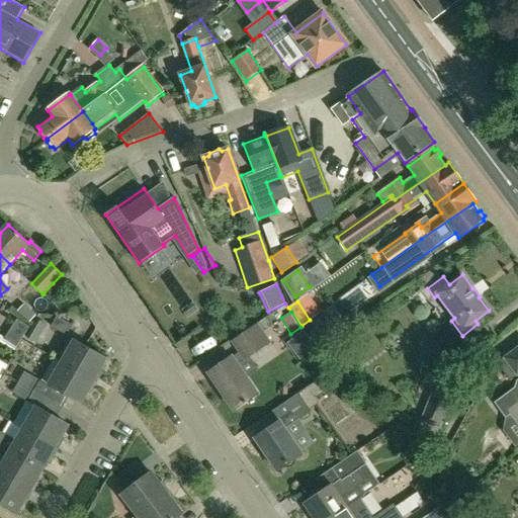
[(73,326),(57,316),(51,327),(67,336),(73,326)]
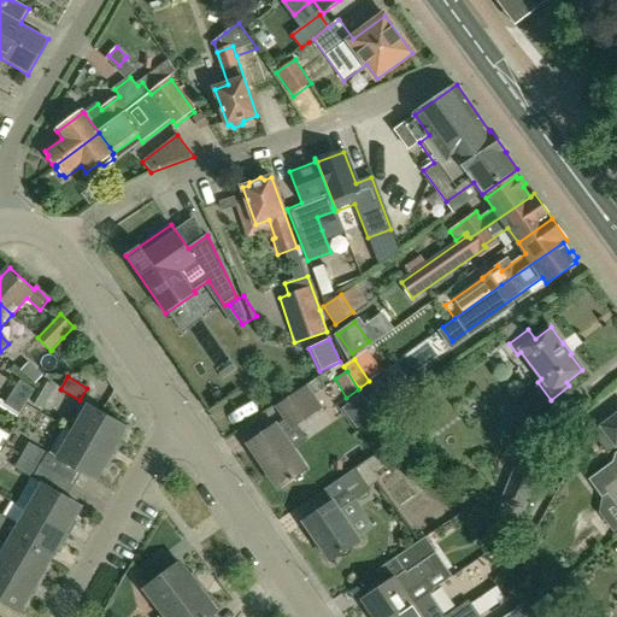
[(325,388),(318,377),(307,385),(316,395),(325,388)]
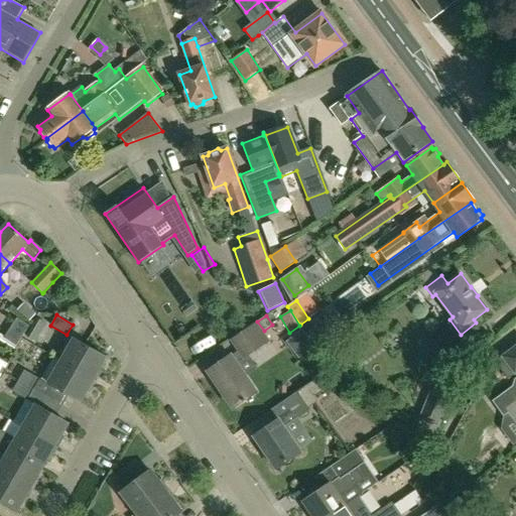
[(16,346),(29,327),(17,317),(4,338),(16,346)]
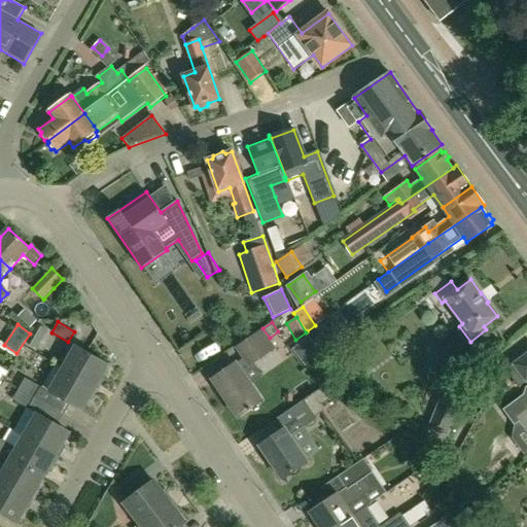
[(273,349),(261,331),(241,345),(248,355),(214,379),(240,416),(260,401),(240,372),(273,349)]
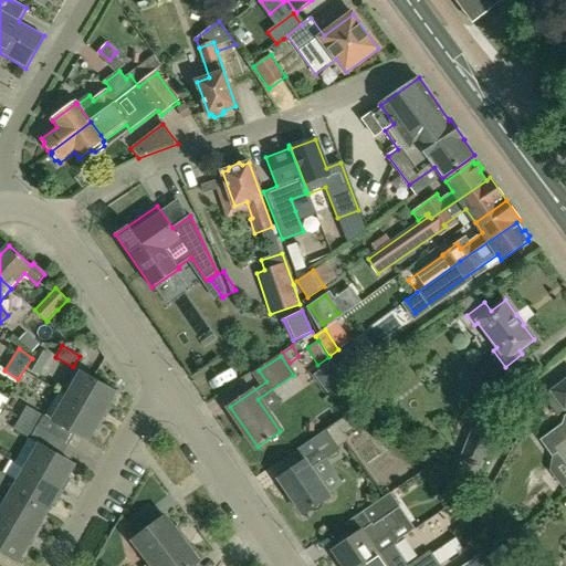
[(116,392),(83,373),(69,397),(106,419),(113,408),(108,405),(116,392)]
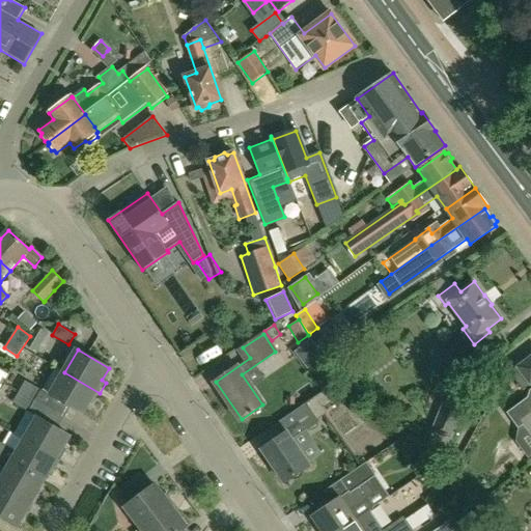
[(530,356),(516,367),(509,373),(523,390),(530,385),(530,384),(530,356)]
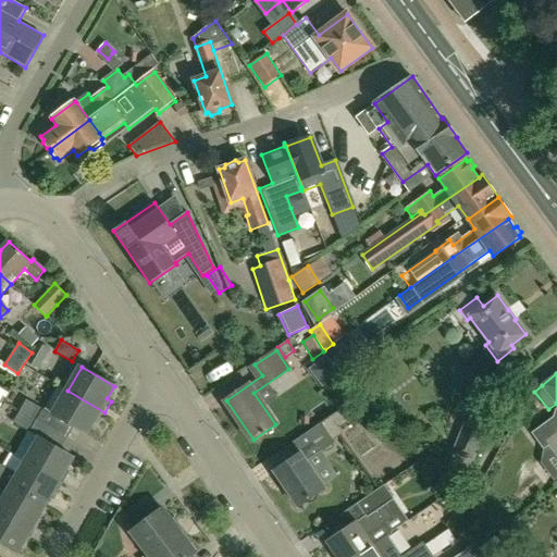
[(0,408),(9,393),(0,387),(0,408)]
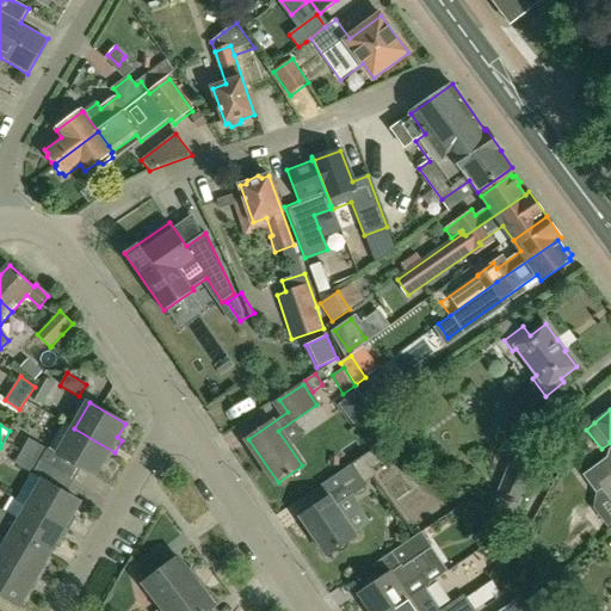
[(107,466),(115,452),(74,429),(59,456),(94,477),(103,463),(107,466)]
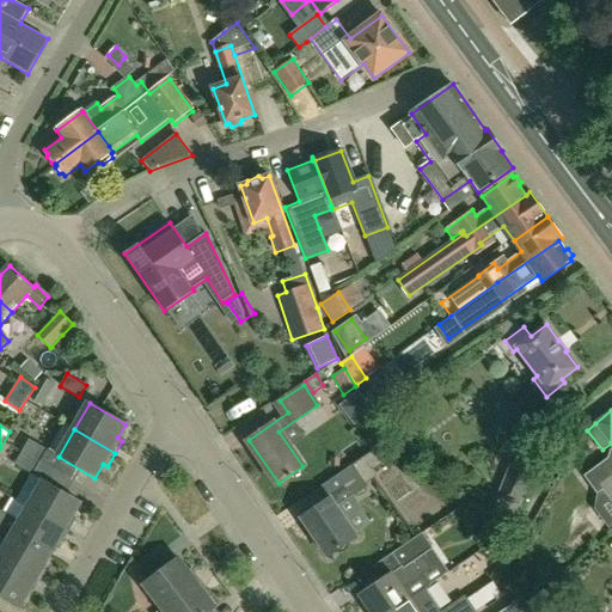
[(48,451),(19,434),(12,446),(22,452),(41,463),(48,451)]
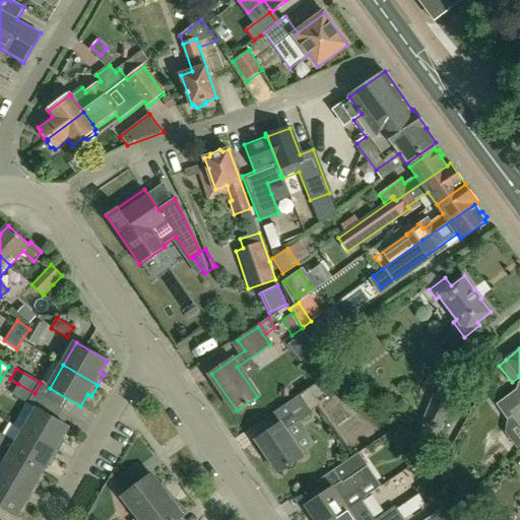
[(326,393),(319,383),(277,411),(284,421),(257,440),(278,472),(303,456),(286,431),(312,413),(310,411),(320,405),(317,400),(326,393)]
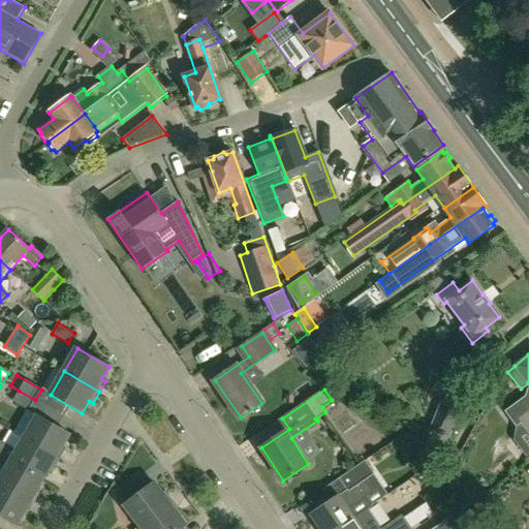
[(29,410),(35,400),(19,391),(12,401),(27,409),(29,410)]
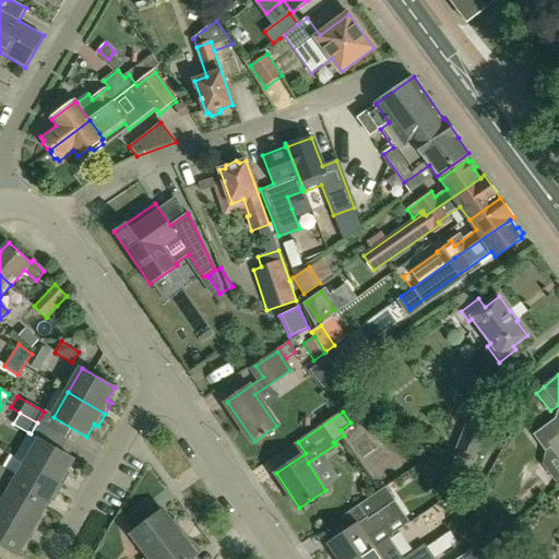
[(558,424),(555,418),(533,435),(545,451),(550,448),(558,459),(558,424)]
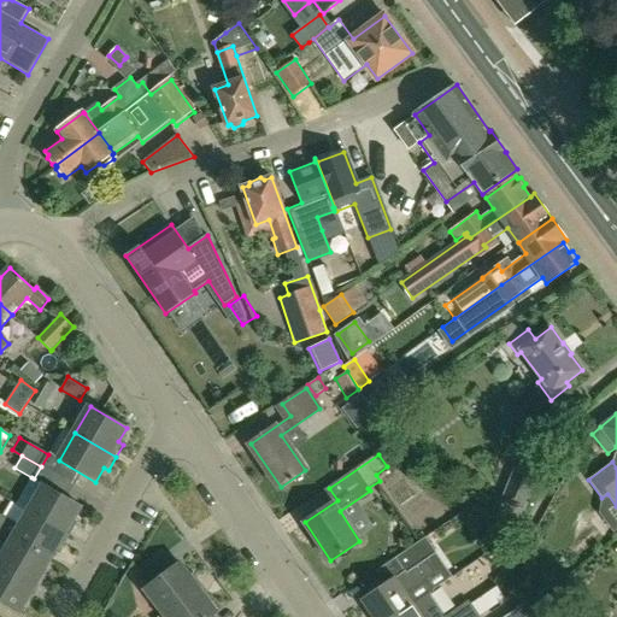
[(536,477),(516,469),(504,501),(524,510),(536,477)]
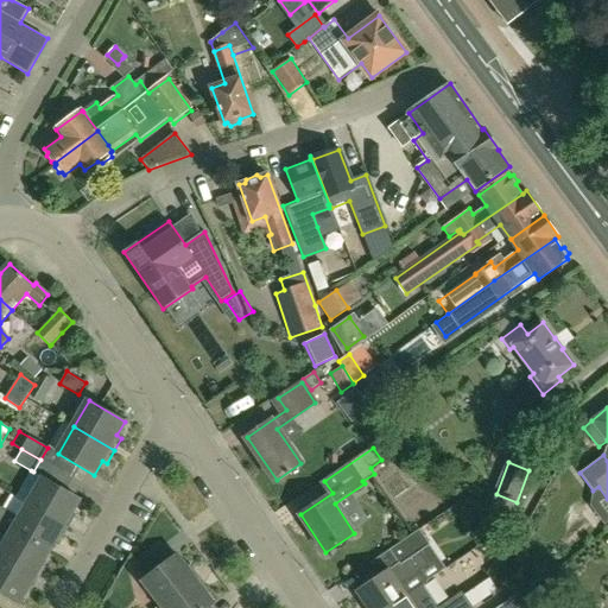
[(27,505),(68,527),(76,515),(71,513),(80,499),(43,477),(27,505)]
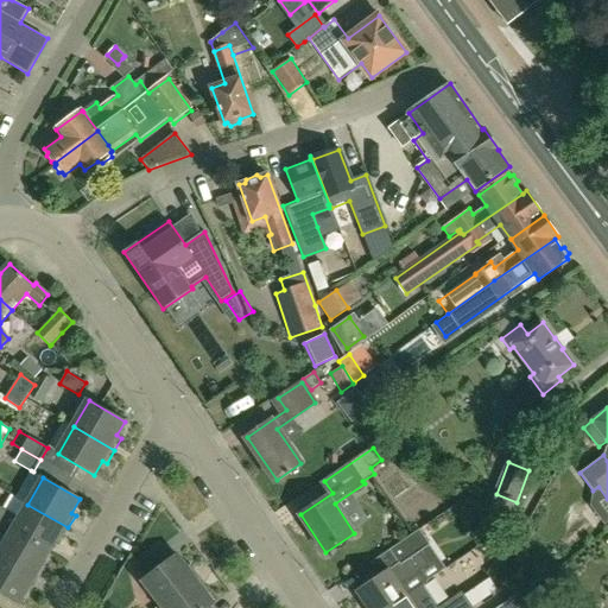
[(0,506),(0,523),(2,525),(13,531),(49,551),(57,538),(61,540),(68,527),(27,505),(20,518),(0,506)]
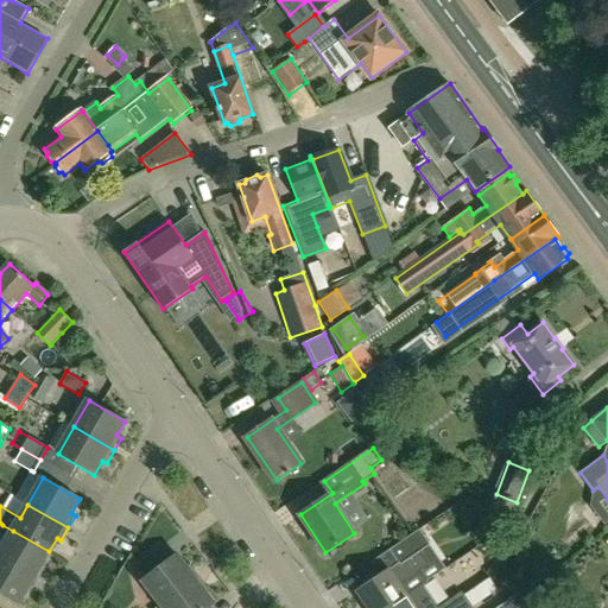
[(358,593),(367,607),(388,607),(407,595),(407,594),(422,584),(447,568),(431,545),(419,530),(369,564),(379,577),(358,593)]
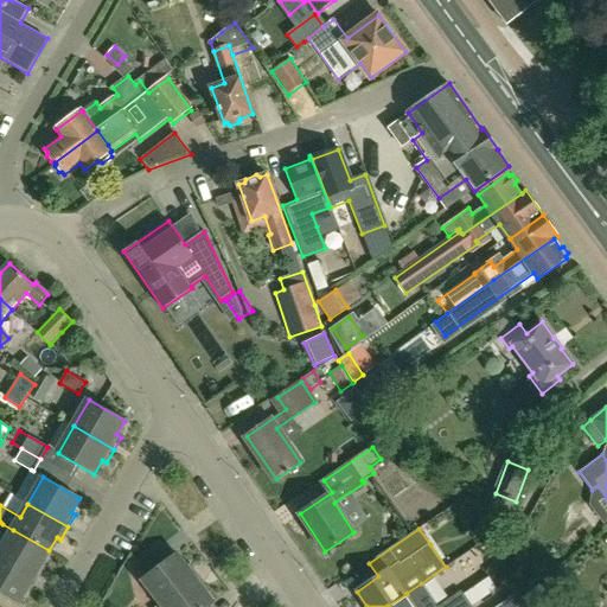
[(13,530),(0,551),(0,556),(38,579),(45,567),(42,564),(49,550),(13,530)]
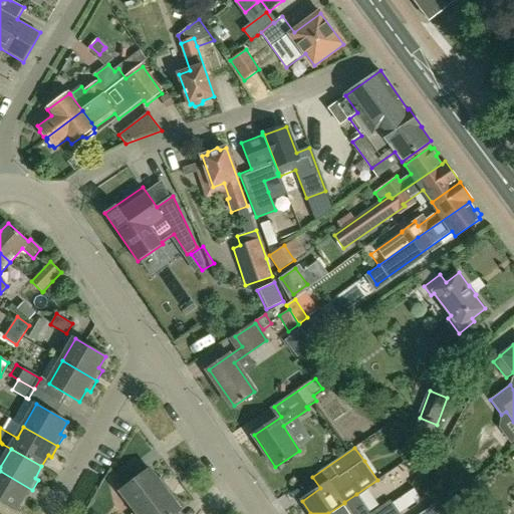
[(122,490),(143,474),(135,464),(114,479),(122,490)]
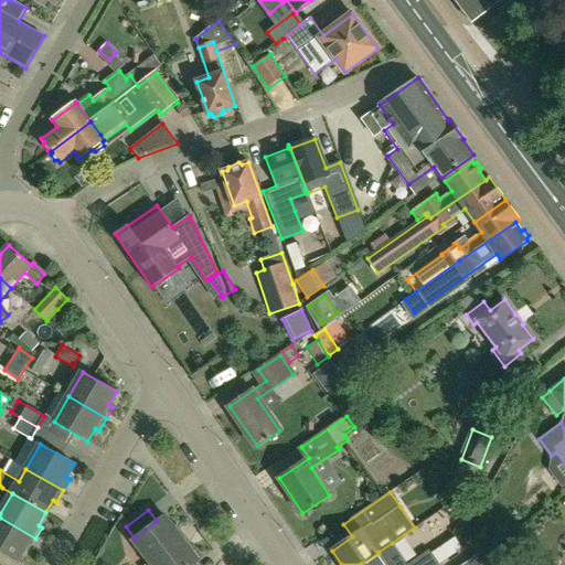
[(134,539),(150,562),(185,535),(177,524),(173,528),(164,515),(157,521),(135,539),(134,539)]
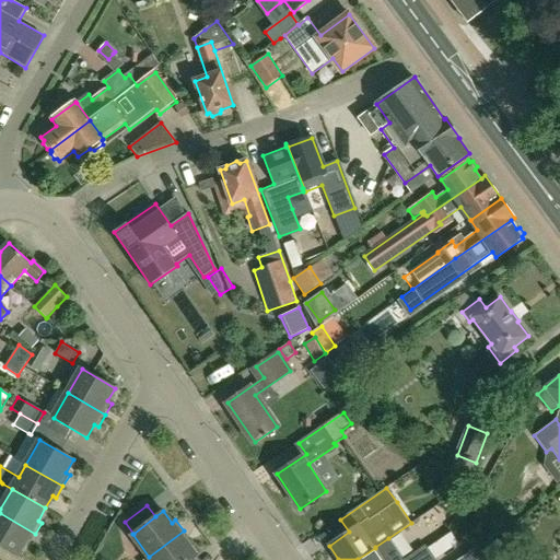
[(28,546),(35,534),(0,513),(0,546),(18,557),(25,544),(28,546)]
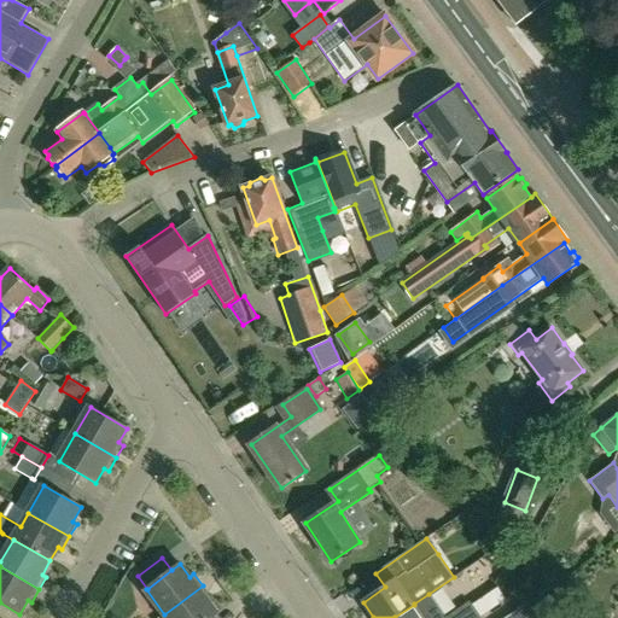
[(211,598),(203,586),(164,614),(167,617),(211,617),(217,613),(208,600),(211,598)]
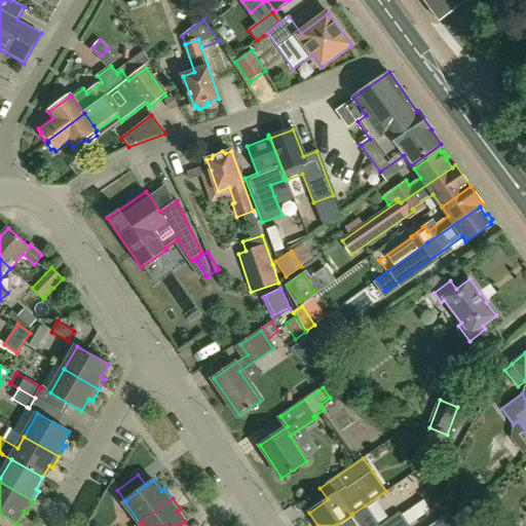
[(409,525),(410,525),(400,512),(378,525),(365,505),(352,514),(352,515),(336,525),(409,525)]
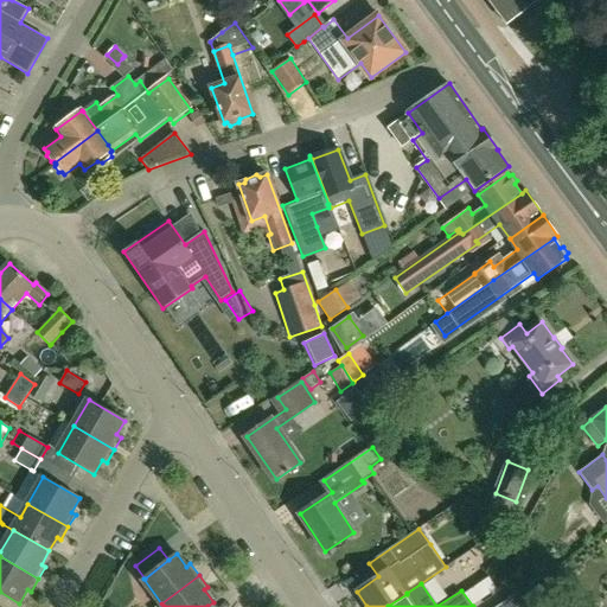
[(531,593),(532,606),(544,606),(555,605),(553,588),(531,593)]
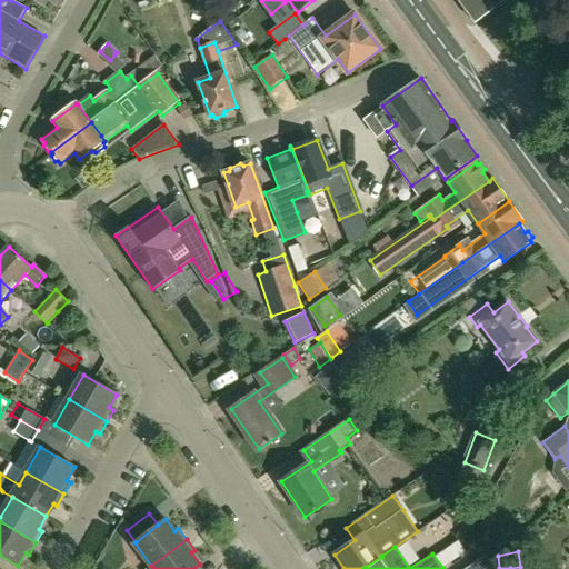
[(496,568),(487,555),(466,568),(496,568)]
